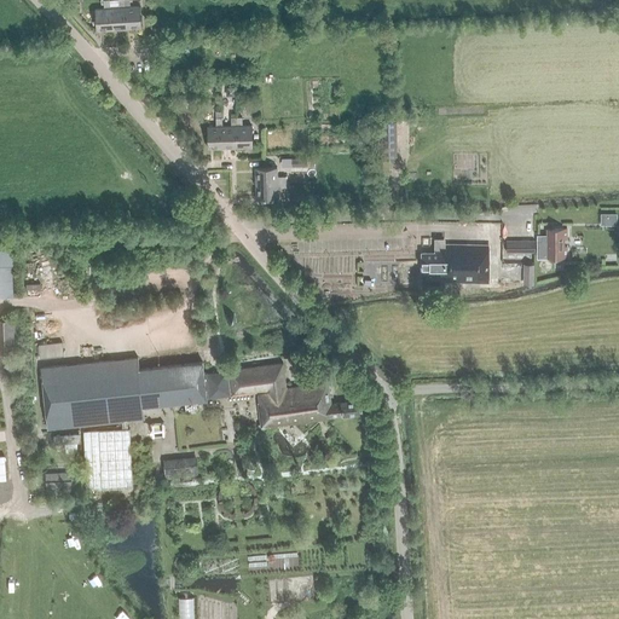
[(111,29),(110,9),(109,0),(108,0),(103,0),(104,9),(94,10),(97,30),(111,29)]
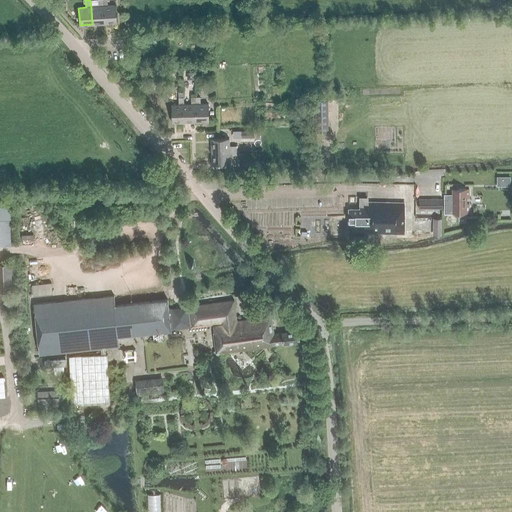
[(91,7),(92,24),(104,23),(102,0),(97,0),(98,7),(91,7)]
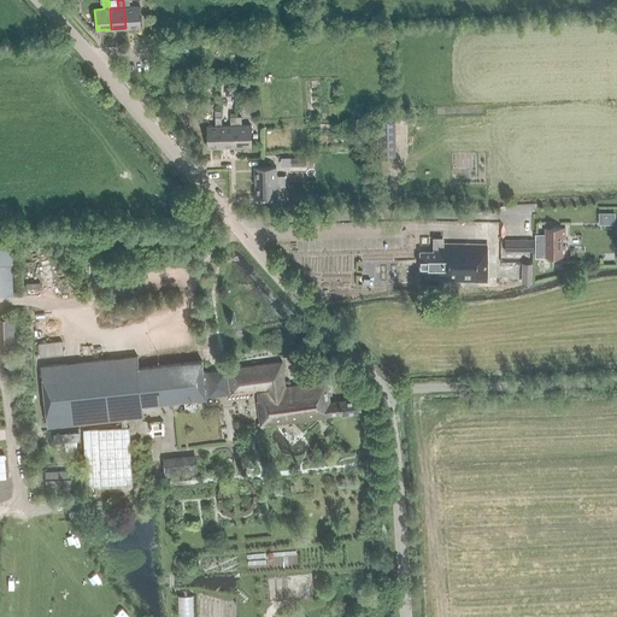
[(128,0),(123,0),(125,28),(140,28),(139,7),(129,7),(128,0)]
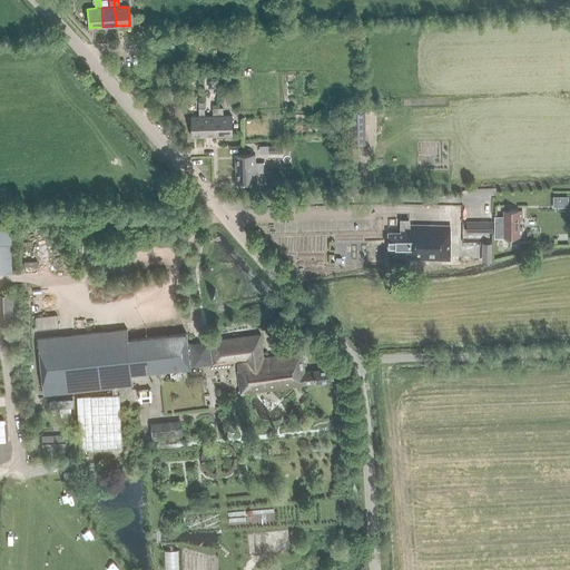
[(236,76),(225,76),(225,85),(236,85),(236,76)]
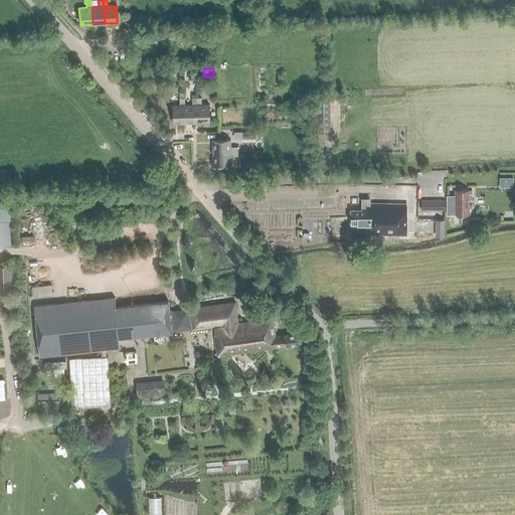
[(185,124),(196,124),(196,98),(196,95),(191,95),(192,105),(185,105),(185,124)]
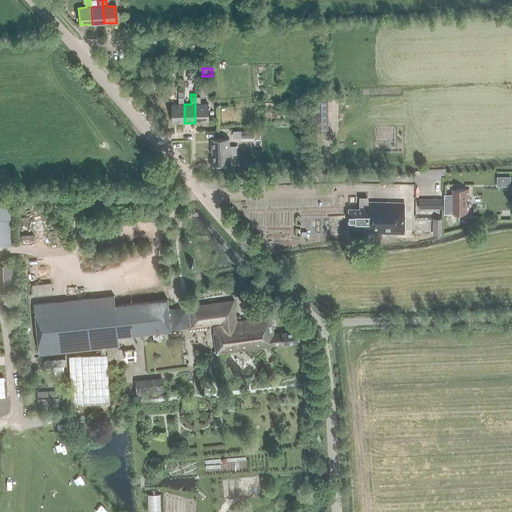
[(171,104),(171,123),(184,123),(184,104),(183,97),(178,97),(178,104),(171,104)]
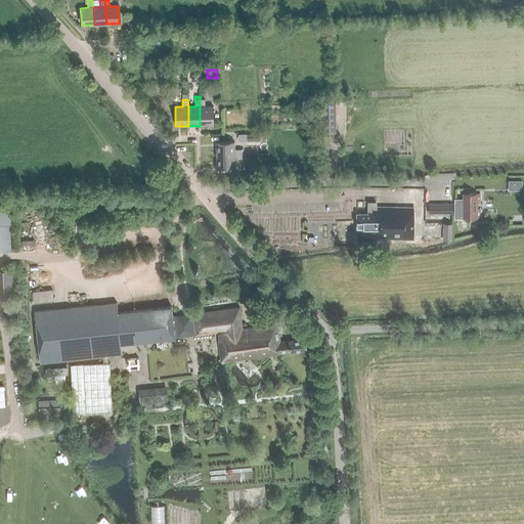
[(205,99),(200,99),(200,126),(214,125),(213,105),(205,106),(205,99)]
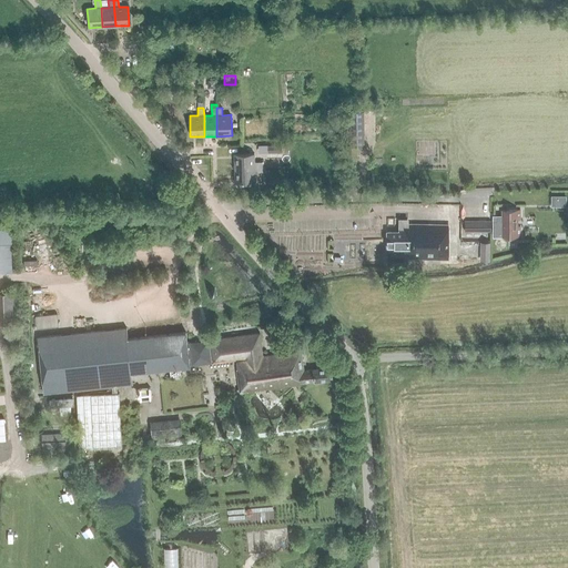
[(363,111),(348,112),(351,146),(365,145),(363,111)]
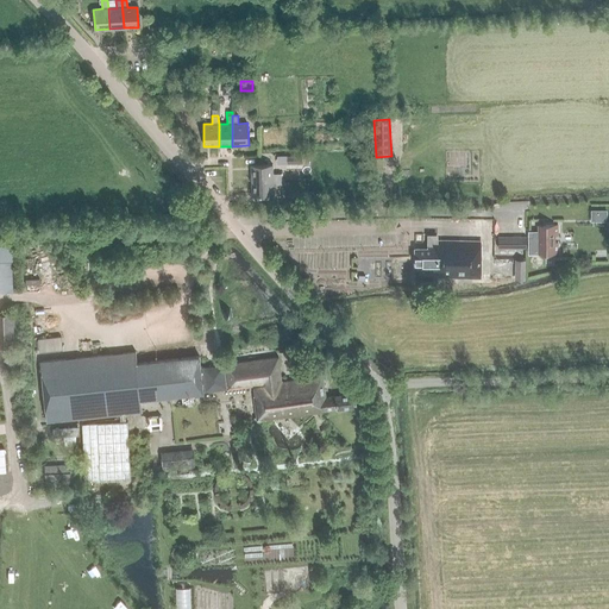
[(250,165),(251,180),(281,179),(281,174),(274,174),(272,164),(250,165)]
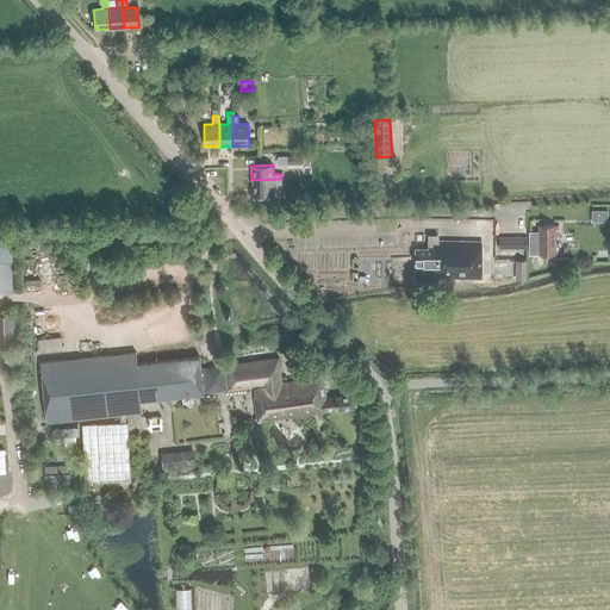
[(281,179),(251,180),(251,195),(274,194),(274,186),(281,185),(281,179)]
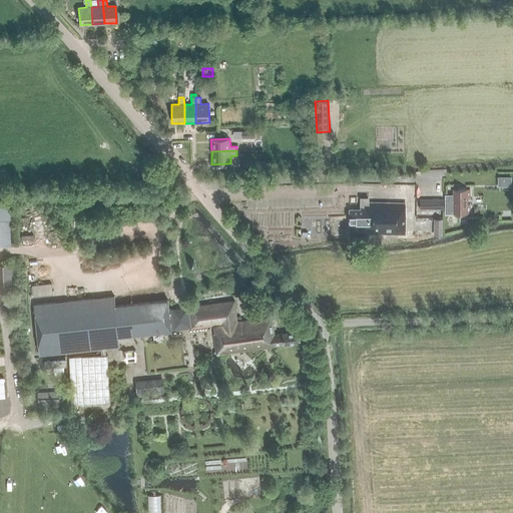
[(497,177),(497,187),(511,187),(511,177),(497,177)]
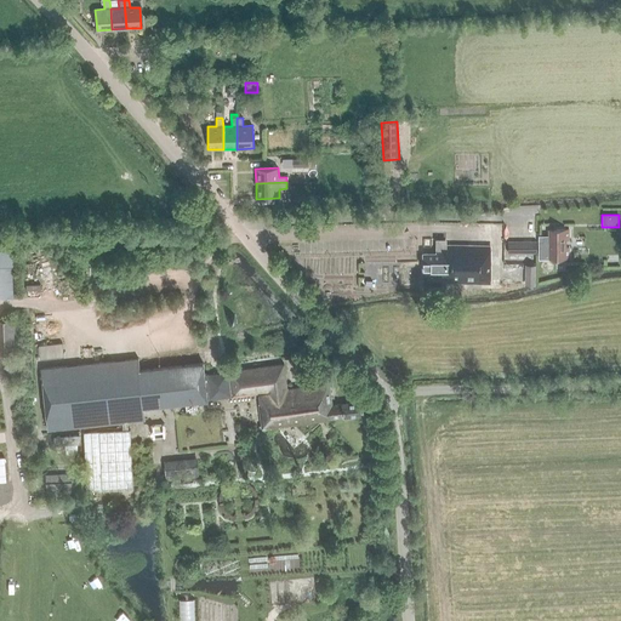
[(550,229),(550,257),(569,258),(569,248),(565,248),(565,240),(569,240),(569,229),(550,229)]
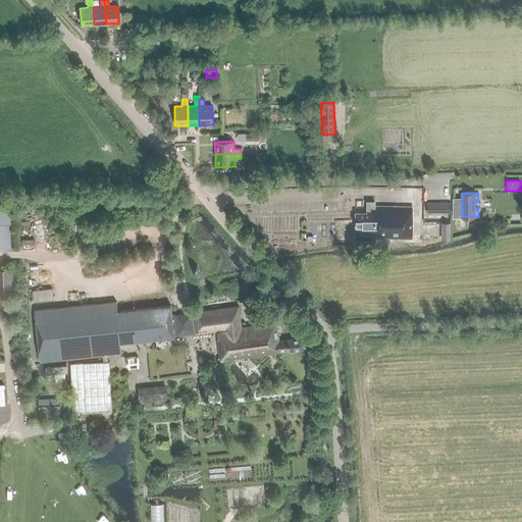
[(0,247),(12,248),(11,202),(3,202),(3,199),(0,198),(0,247)]
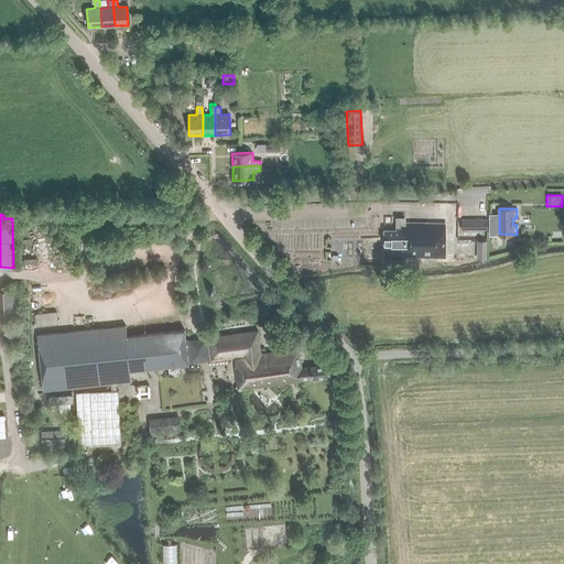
[(384,228),(383,251),(384,251),(384,261),(403,261),(404,256),(445,257),(445,223),(405,221),(405,218),(397,218),(397,225),(397,229),(384,228)]
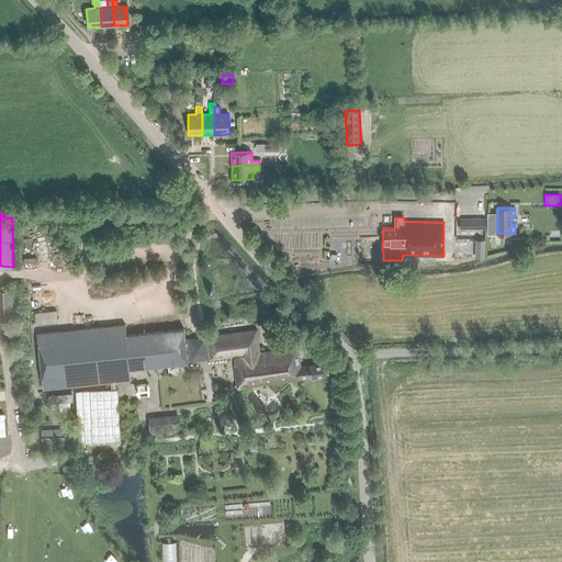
[(486,218),(460,217),(460,227),(486,228),(486,218)]
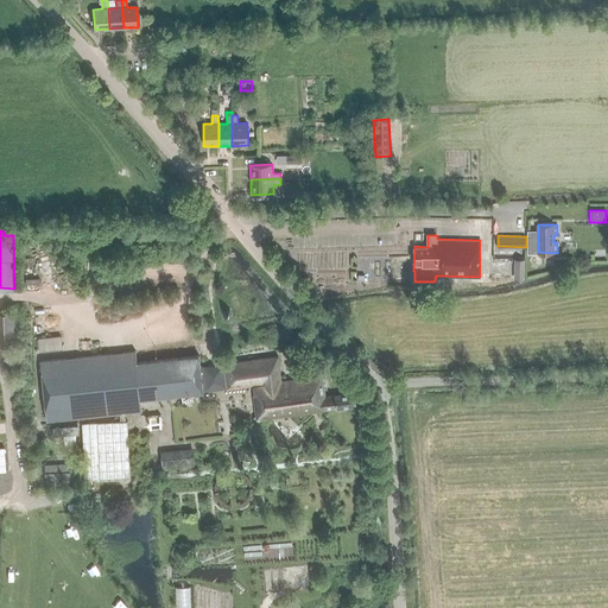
[(14,312),(0,312),(1,346),(6,346),(6,342),(16,342),(14,312)]
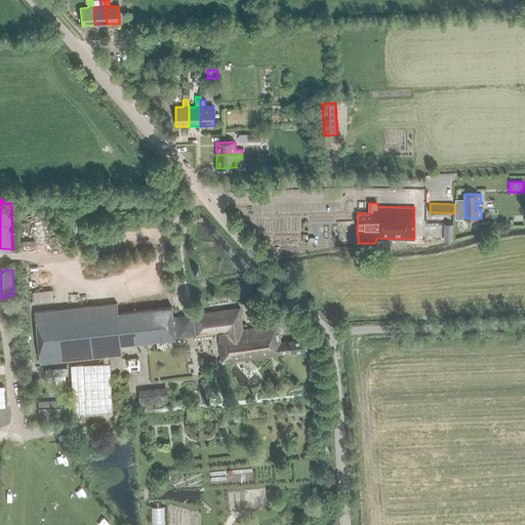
[(32,292),(33,304),(53,301),(52,290),(32,292)]
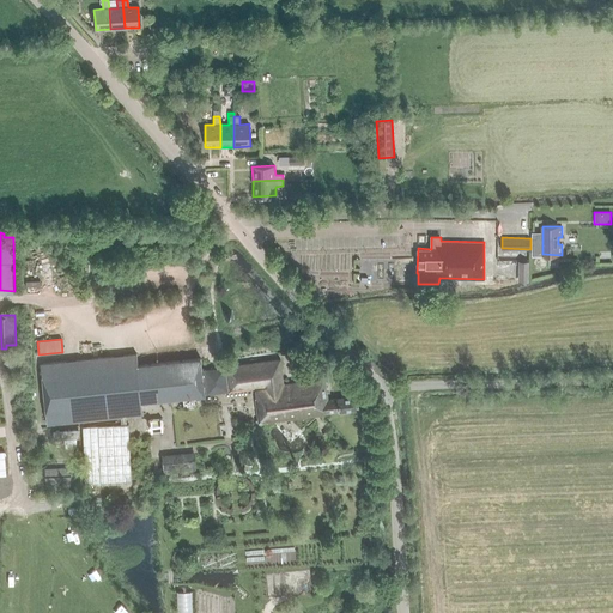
[(143,414),(141,402),(205,395),(201,359),(138,366),(137,354),(40,364),(47,424),(120,417),(126,416),(143,414)]
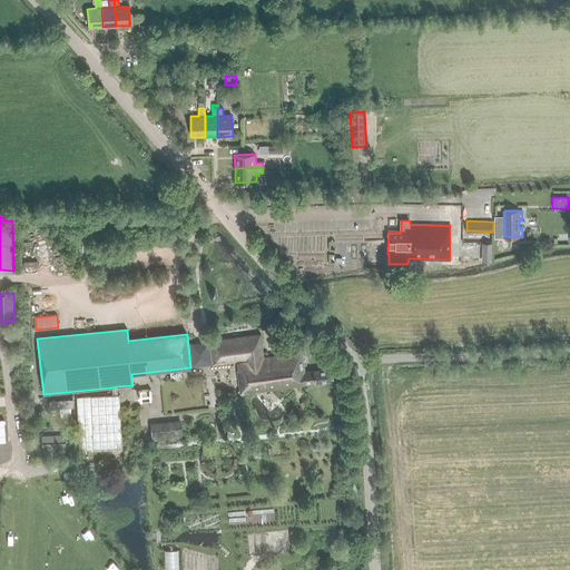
[(259,332),(209,340),(213,363),(236,360),(237,370),(236,370),(238,392),(237,392),(237,395),(239,394),(239,395),(300,386),(300,384),(333,379),(331,366),(304,371),(301,351),(263,356),(259,332)]
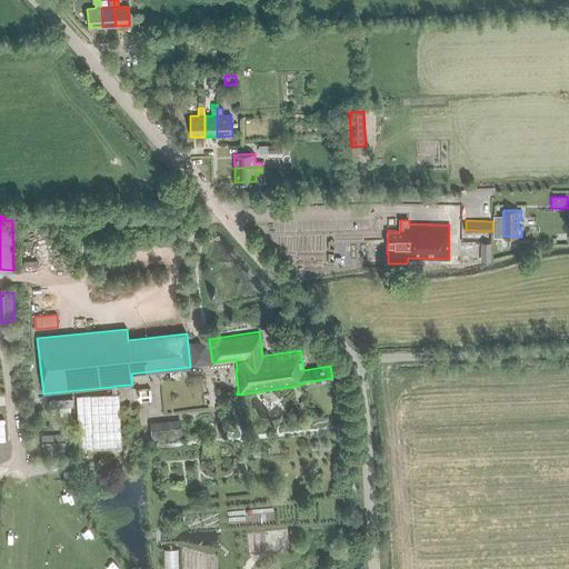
[(209,340),(189,342),(191,366),(211,363),(209,340)]
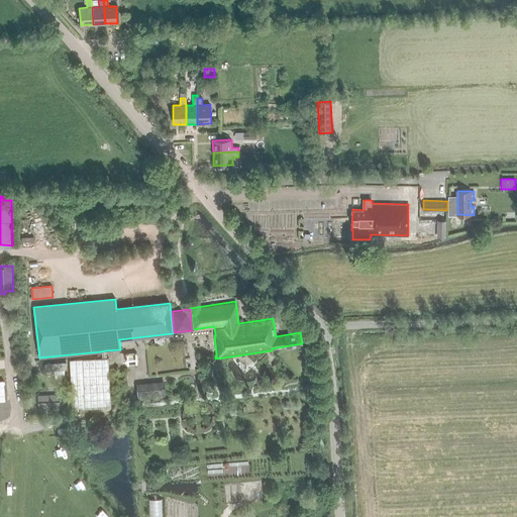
[(106,357),(106,350),(101,351),(102,358),(69,359),(72,409),(110,407),(108,357),(106,357)]
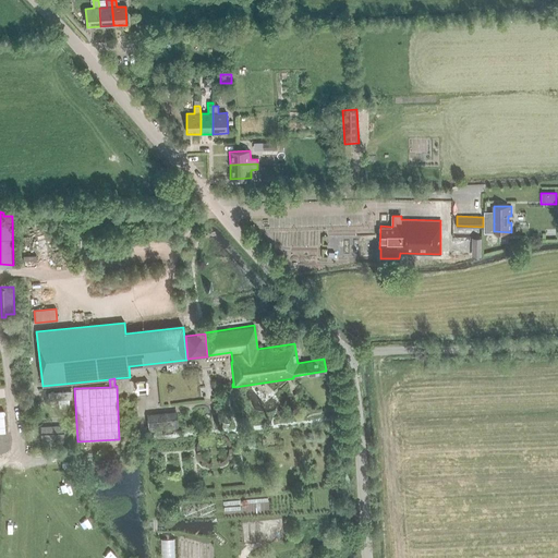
[(71,390),(47,391),(48,400),(58,399),(59,409),(70,408),(69,399),(71,398),(71,390)]
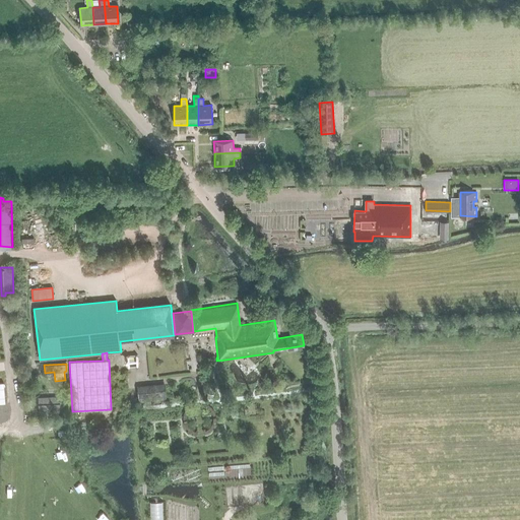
[(141,383),(142,398),(168,396),(167,381),(141,383)]
